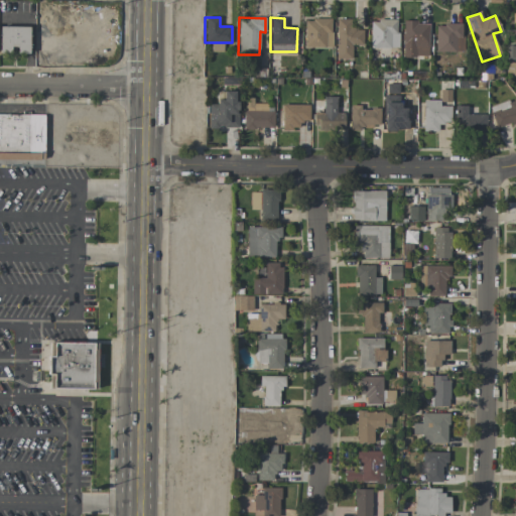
[(350,19),(337,18),(336,58),(352,59),(352,45),(363,45),(364,29),(350,28),(350,19)]
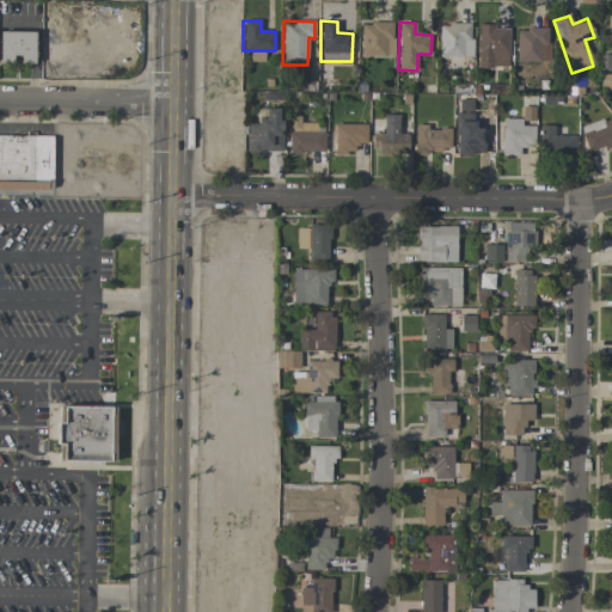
[(393,23),(361,23),(361,56),(392,56),(393,23)]
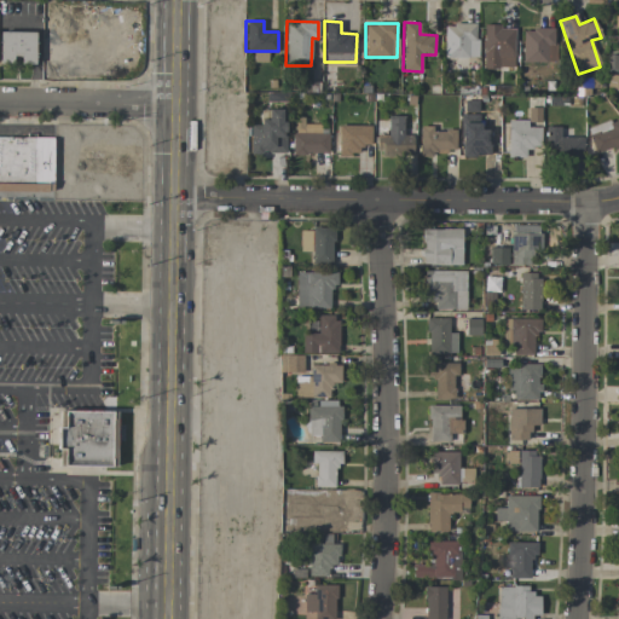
[(444,57),(476,58),(476,24),(445,24),(444,57)]
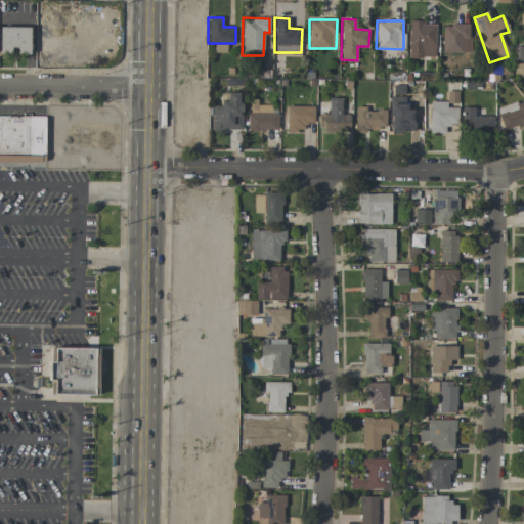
[(408,23),(409,58),(435,57),(435,22),(408,23)]
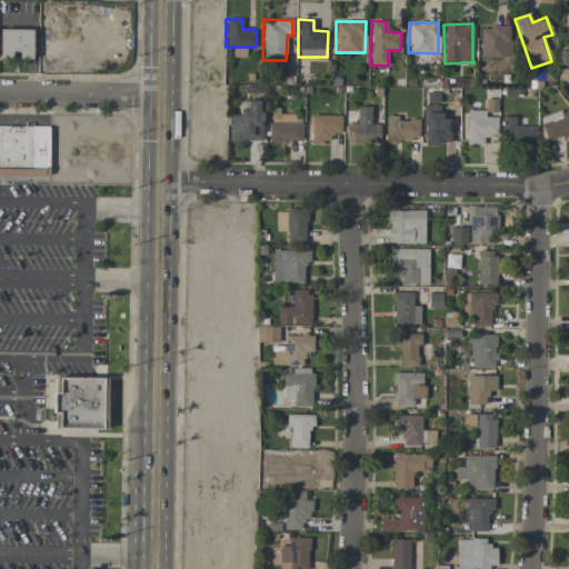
[(480,26),(480,57),(509,57),(510,27),(480,26)]
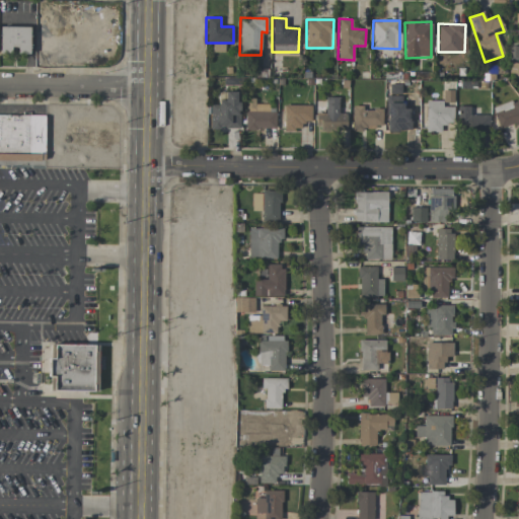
[(29,27),(0,26),(0,53),(29,54),(29,27)]
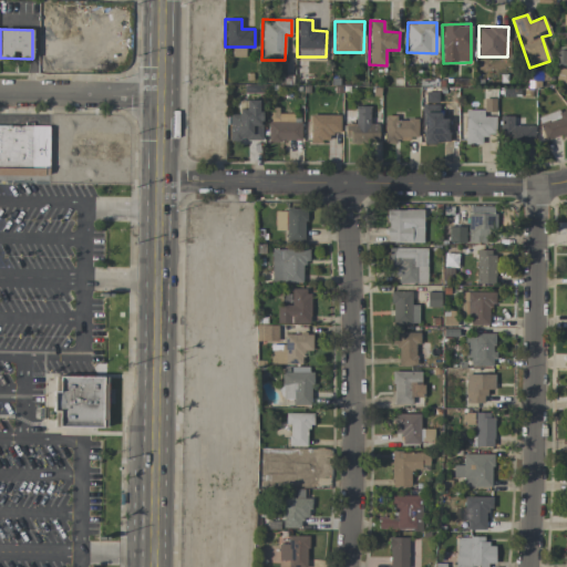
[(232,57),(245,57),(245,48),(232,48),(232,57)]
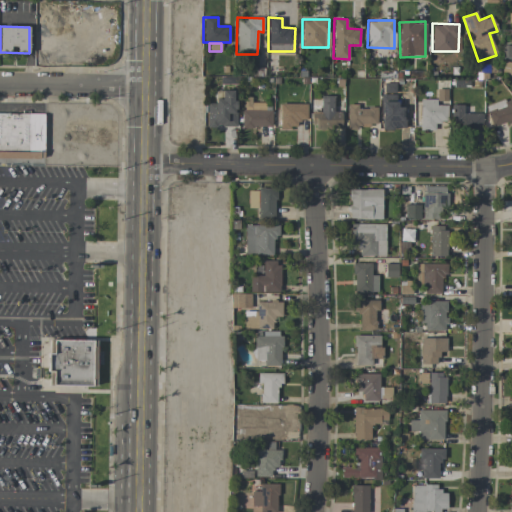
[(236,127),(236,90),(221,90),(221,101),(206,101),(206,127),(236,127)]
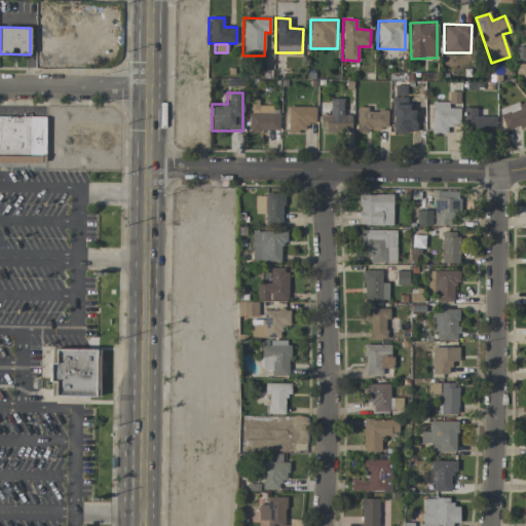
[(350,115),(343,115),(342,99),(329,99),(330,115),(321,115),(321,133),(351,133),(350,115)]
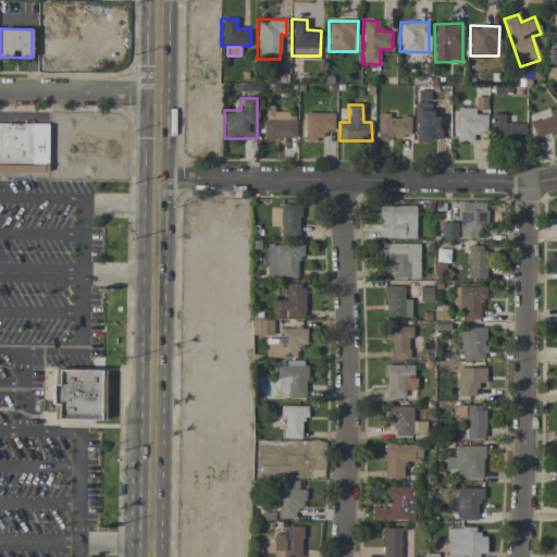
[(287,112),(274,111),(274,106),(264,106),(263,138),(295,138),(295,121),(287,121),(287,112)]
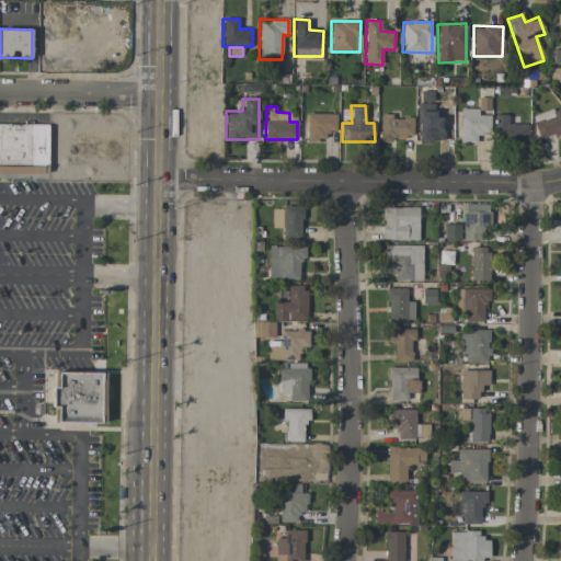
[(540,139),(560,132),(560,134),(560,106),(531,117),(540,139)]
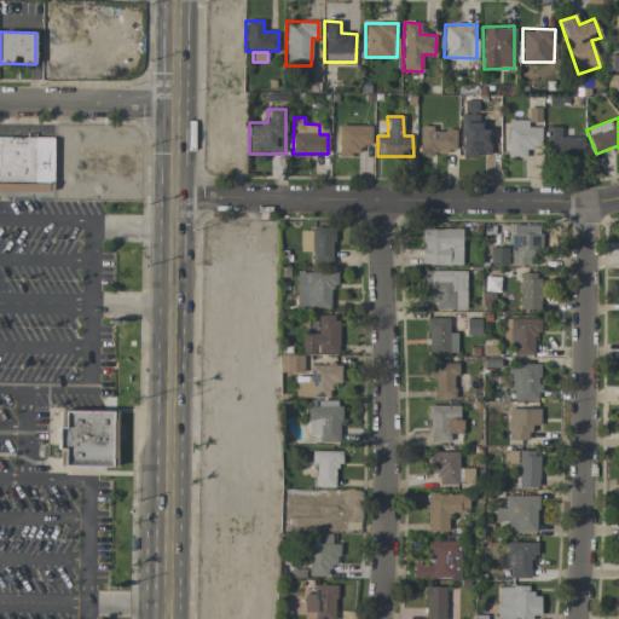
[(541,127),(528,127),(528,120),(508,120),(507,158),(525,158),(526,149),(541,149),(541,127)]
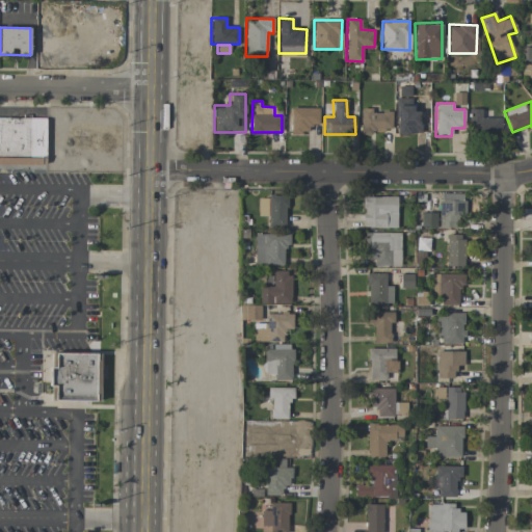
[(318,108),(291,107),(290,133),(308,134),(309,125),(318,125),(318,108)]
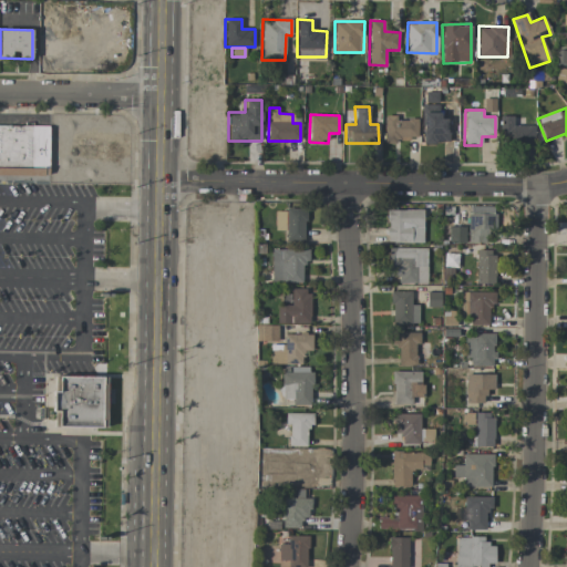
[(384,141),(418,141),(418,120),(395,120),(395,116),(385,115),(384,141)]
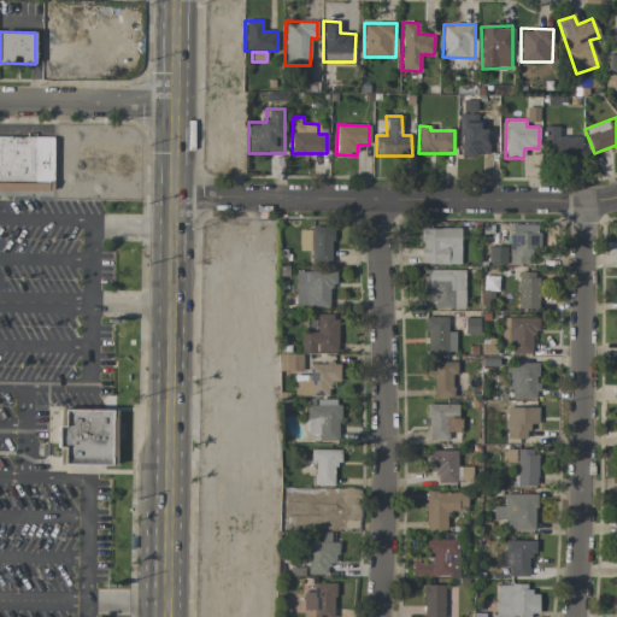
[(580,136),(558,136),(558,125),(544,127),(545,157),(580,156),(580,136)]
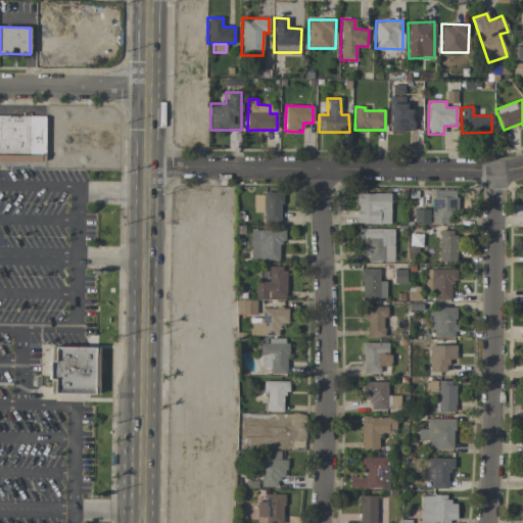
[(45,116),(0,115),(0,161),(44,162),(45,116)]
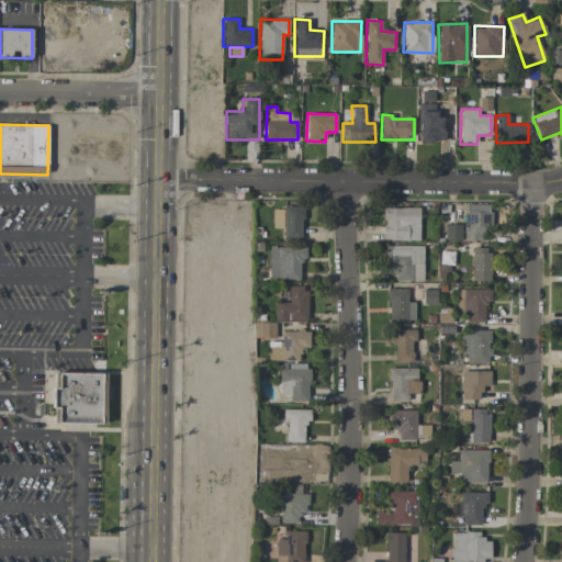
[(489,227),(490,204),(464,204),(463,240),(483,240),(484,227),(489,227)]
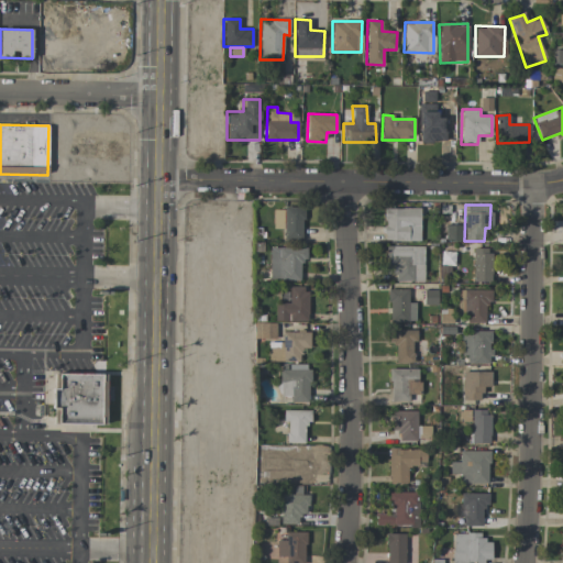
[(304,208),(273,208),(273,229),(283,229),(283,239),(302,240),(304,208)]
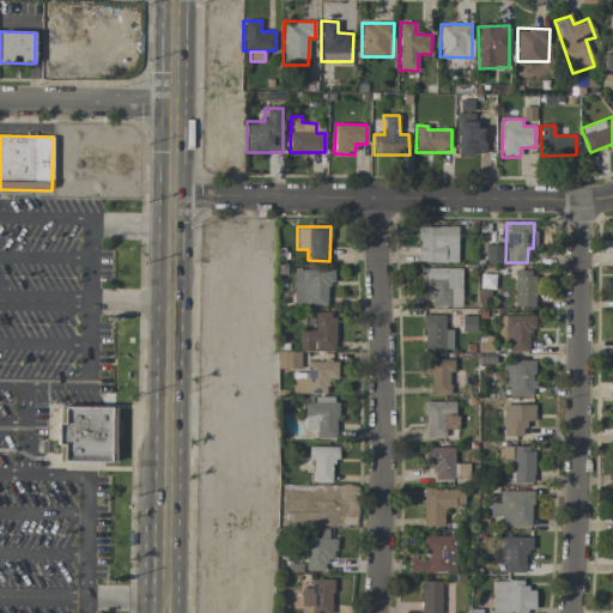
[(457,262),(457,228),(418,226),(418,262),(457,262)]
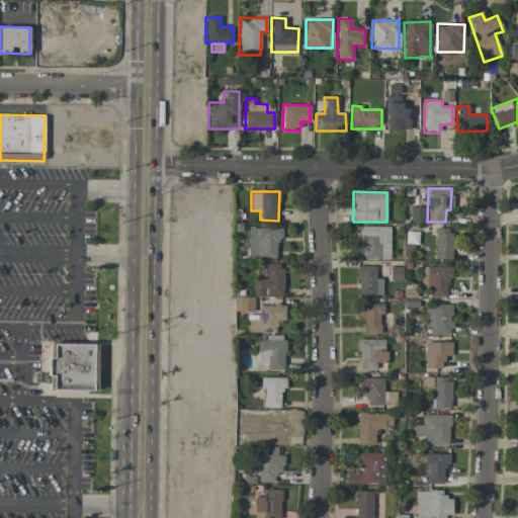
[(425,207),(410,206),(410,222),(425,222),(425,207)]
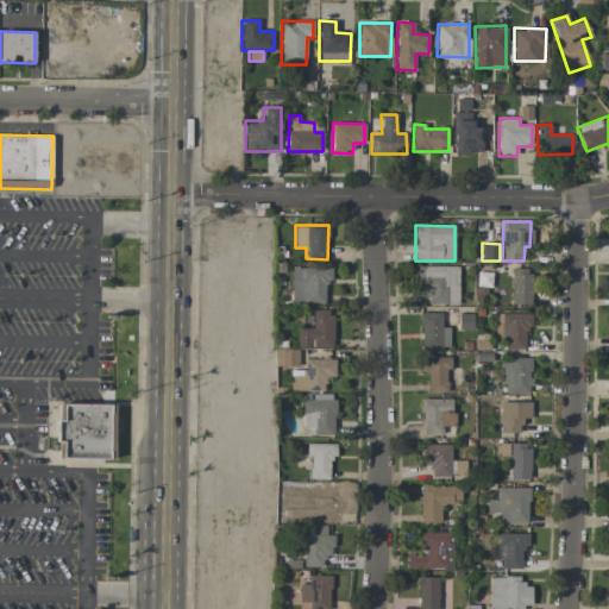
[(458,267),(418,267),(418,296),(427,296),(427,305),(458,305),(458,267)]
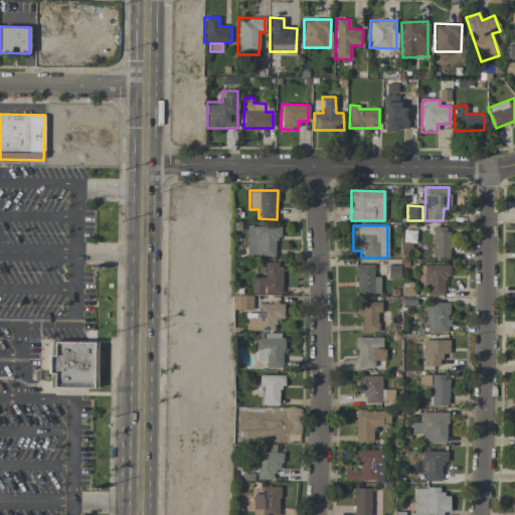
[(274,255),(275,238),(280,238),(281,226),(246,226),(245,255),(274,255)]
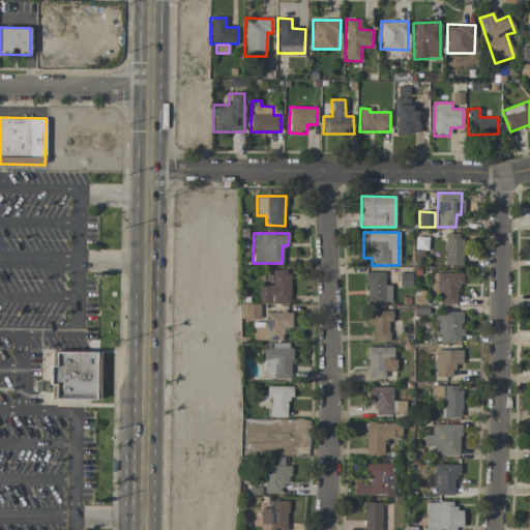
[(445,265),(461,265),(462,234),(445,233),(445,265)]
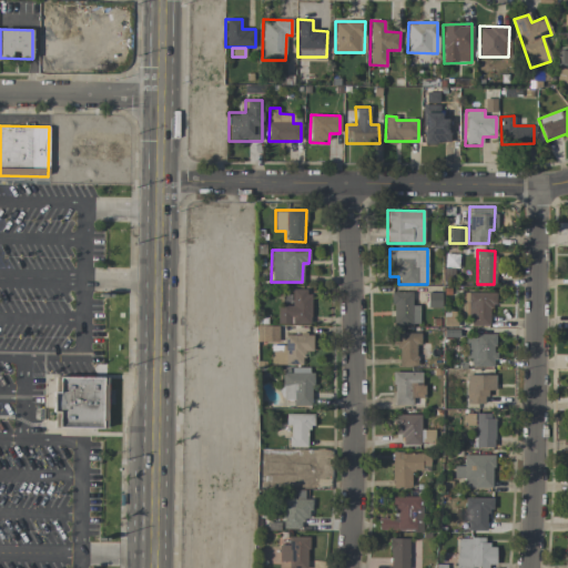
[(472,269),(473,255),(445,254),(445,267),(472,269)]
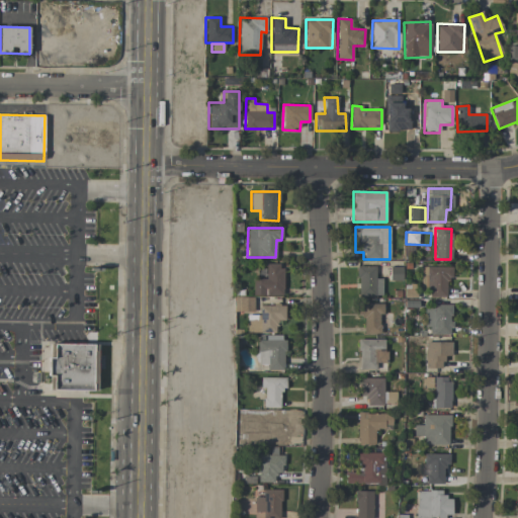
[(282,264),(266,263),(266,279),(253,278),(252,295),(281,295),(282,264)]
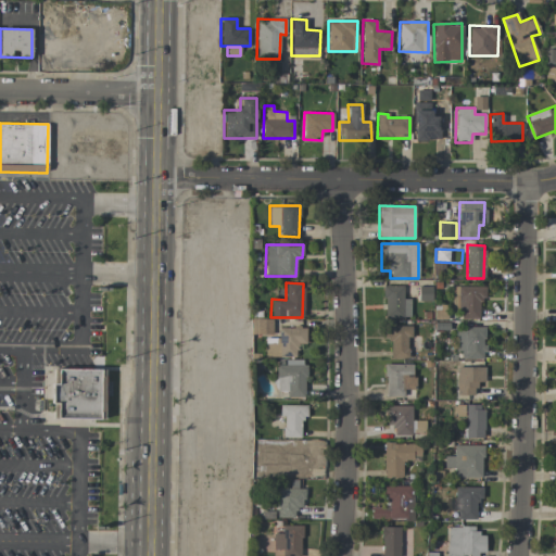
[(403,286),(383,286),(384,318),(411,318),(411,299),(403,299),(403,286)]
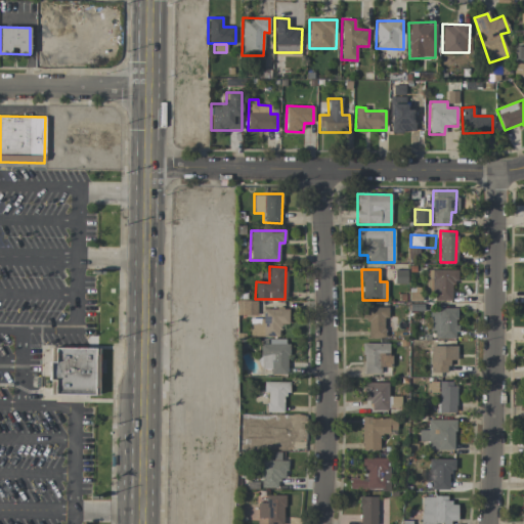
[(426,294),(433,294),(433,301),(451,301),(451,281),(456,281),(457,270),(426,269),(426,294)]
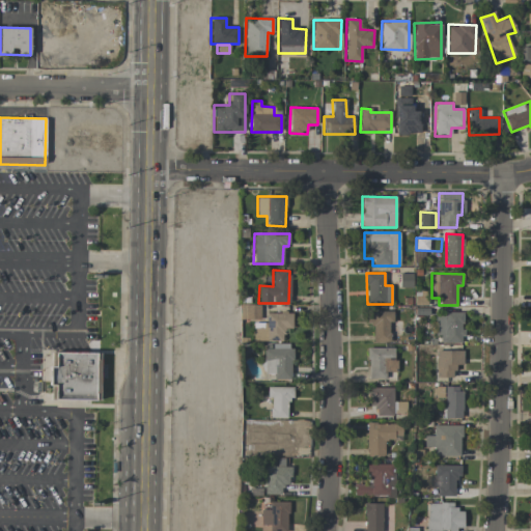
[(391,311),(371,311),(370,341),(391,342),(391,311)]
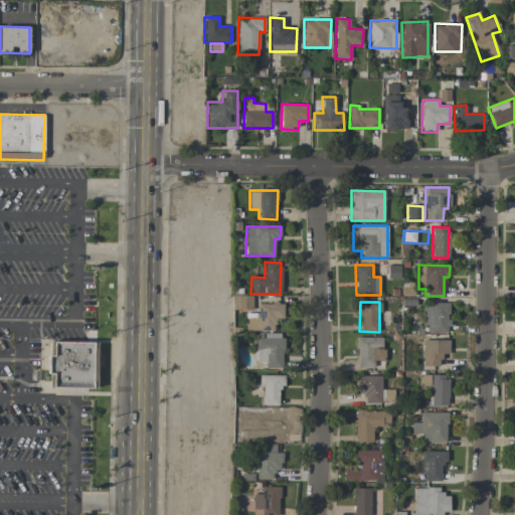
[(283,319),(284,303),(258,303),(258,313),(245,313),(245,330),(274,331),(274,318),(283,319)]
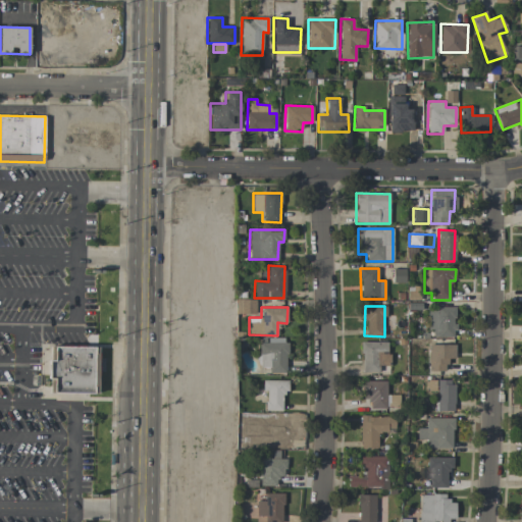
[(429,337),(455,336),(455,307),(436,307),(436,311),(429,311),(429,337)]
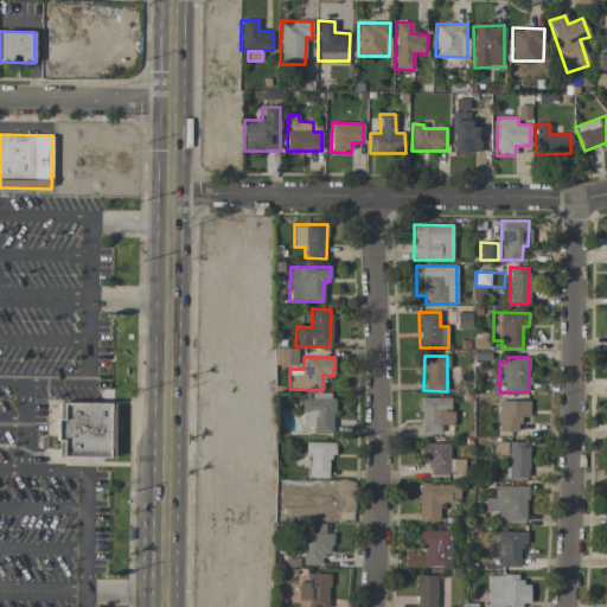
[(333,434),(333,394),(312,393),(311,398),(301,398),(301,428),(312,428),(312,434),(333,434)]
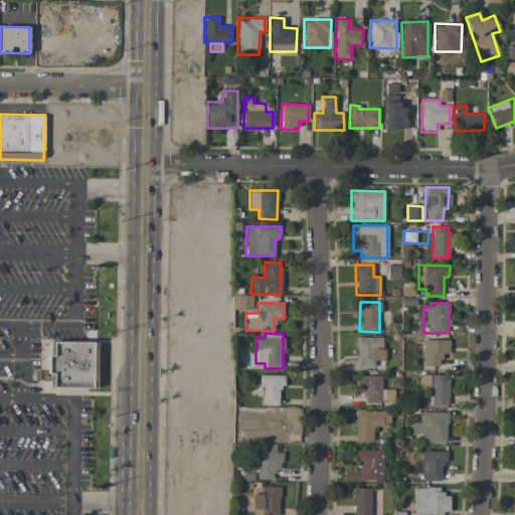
[(383,338),(357,337),(356,367),(372,368),(372,359),(383,360),(383,338)]
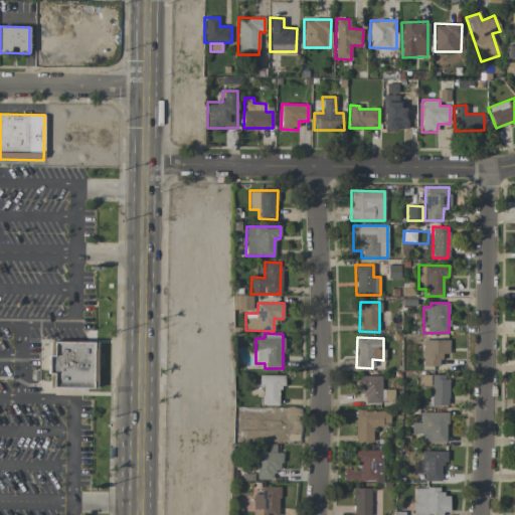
[(449,340),(422,340),(422,366),(441,366),(440,354),(449,354),(449,340)]
